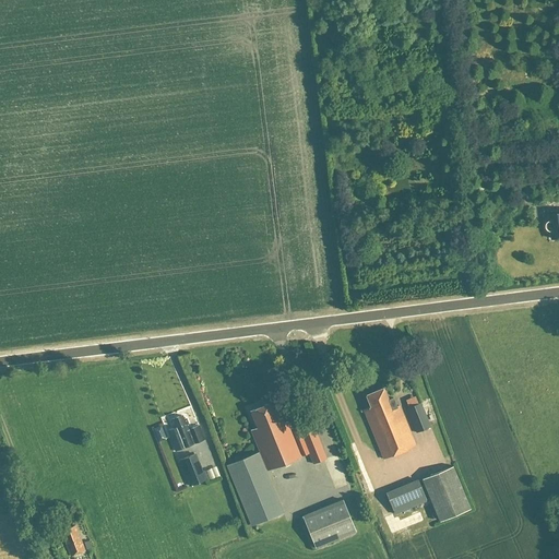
[(530,189),(521,191),(523,202),(532,200),(530,189)]
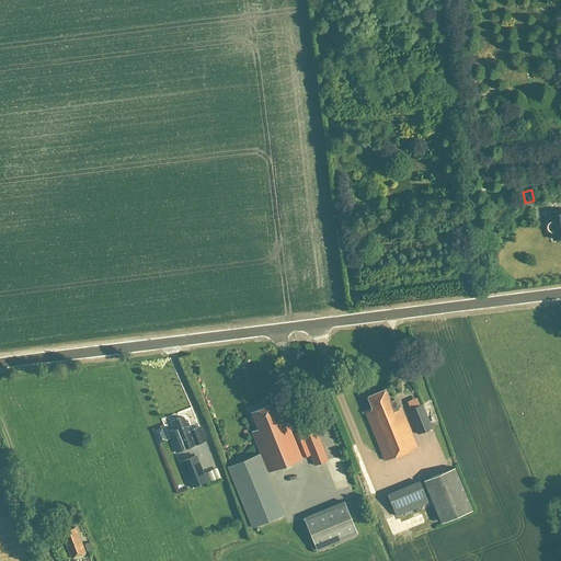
[(552,233),(553,233),(553,240),(560,239),(560,212),(550,214),(551,222),(550,222),(549,224),(548,225),(548,226),(547,227),(547,228),(548,229),(548,230),(549,231),(549,232),(550,232),(551,232),(552,233)]
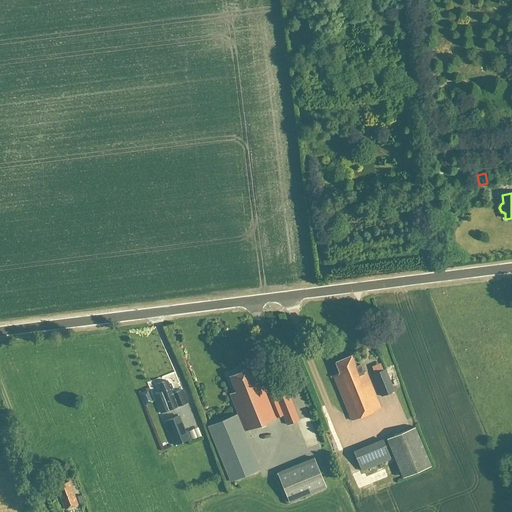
[(332,375),(351,421),(381,409),(368,377),(367,377),(365,373),(363,374),(359,364),(355,366),(351,356),(335,363),(339,373),(332,375)]
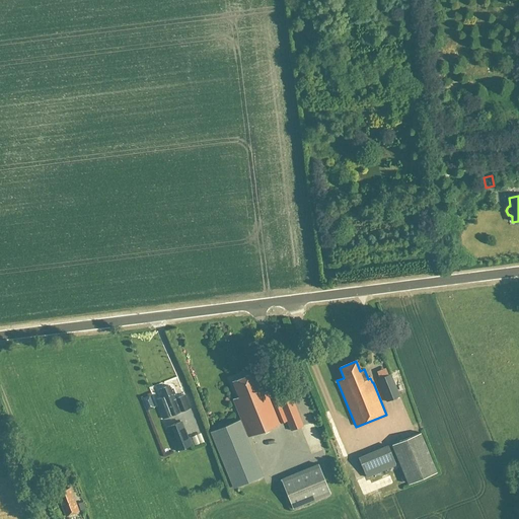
[(238,397),(232,399),(247,437),(286,422),(290,432),(302,427),(288,390),(276,395),(280,403),(273,406),(267,391),(263,393),(261,388),(258,388),(252,373),(232,382),(238,397)]
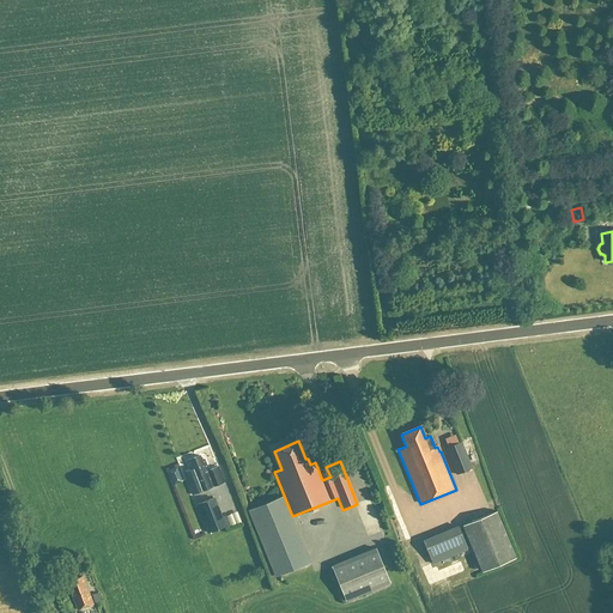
[(445,448),(456,475),(472,469),(461,442),(445,448)]
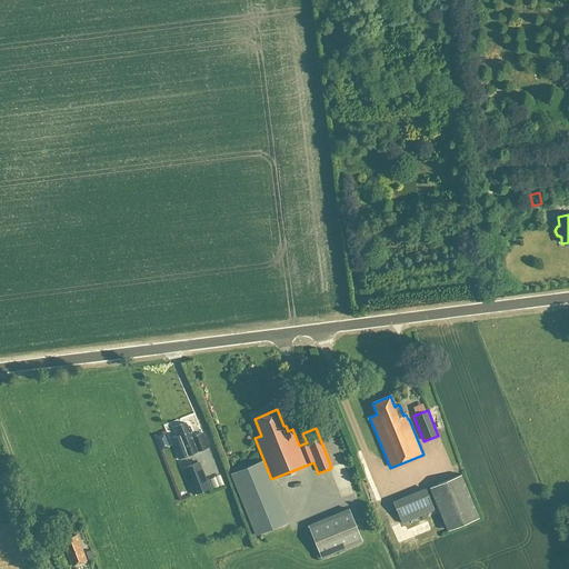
[(170,439),(178,460),(208,448),(201,433),(193,437),(190,428),(187,428),(186,423),(176,427),(177,432),(175,432),(177,437),(170,439)]
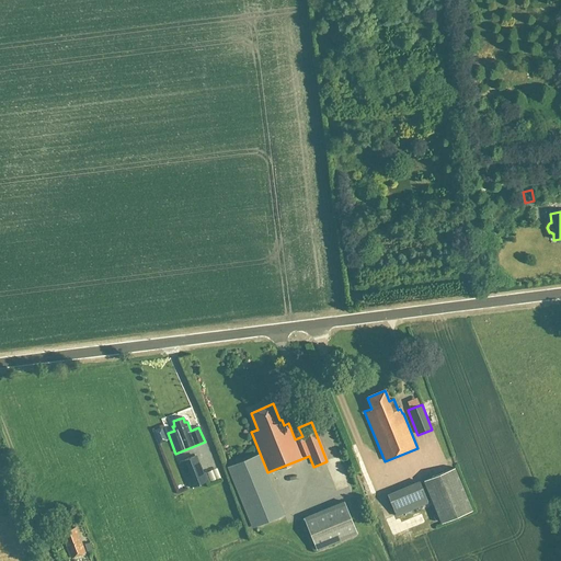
[(258,455),(228,467),(253,527),(267,522),(268,525),(284,518),(258,455)]
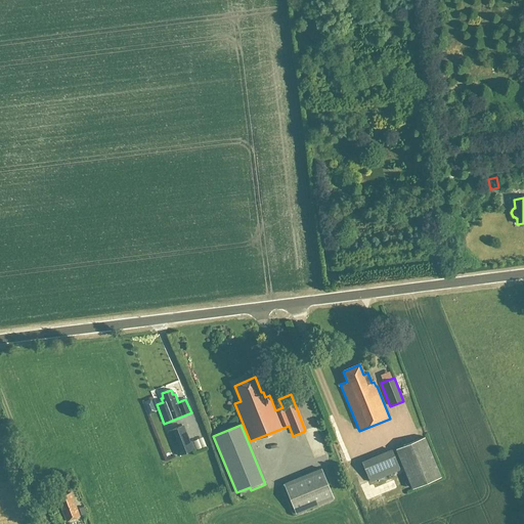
[(182,426),(168,432),(177,455),(194,449),(191,442),(188,442),(182,426)]
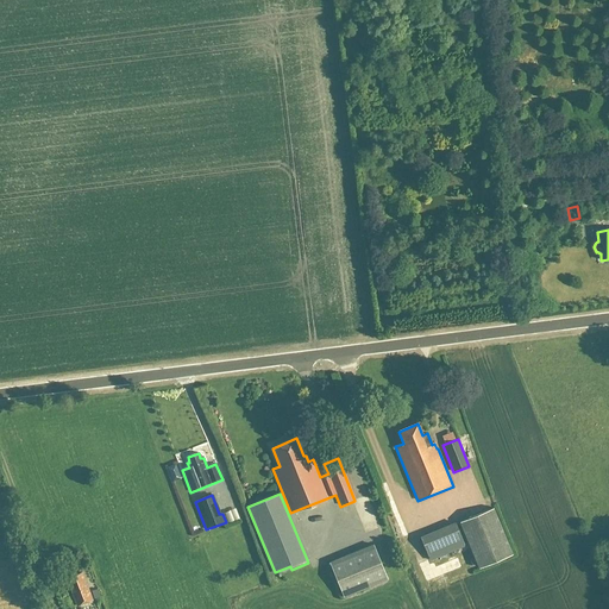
[(357,497),(363,529),(375,527),(369,495),(357,497)]
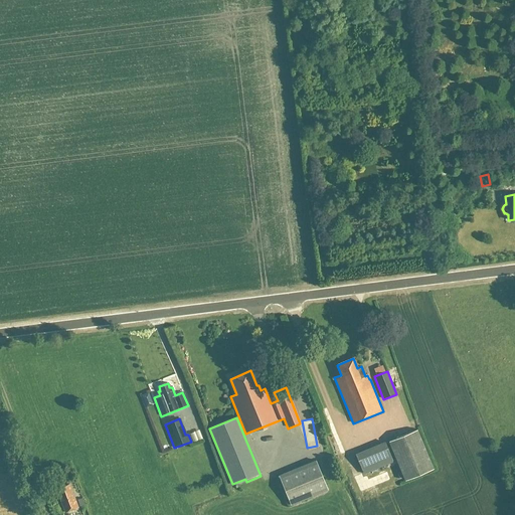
[(416,431),(388,442),(405,481),(434,469),(416,431)]
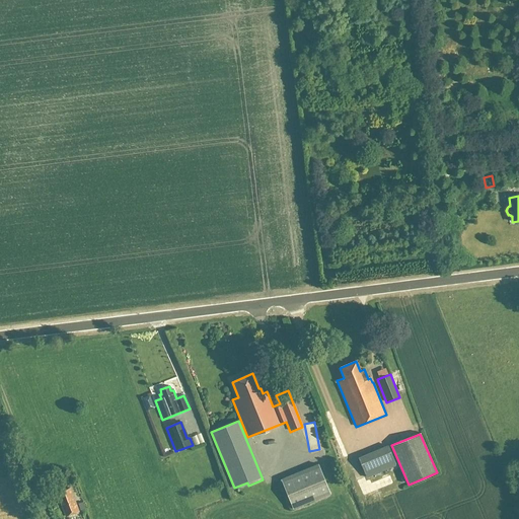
[(388,446),(358,458),(366,478),(396,465),(388,446)]
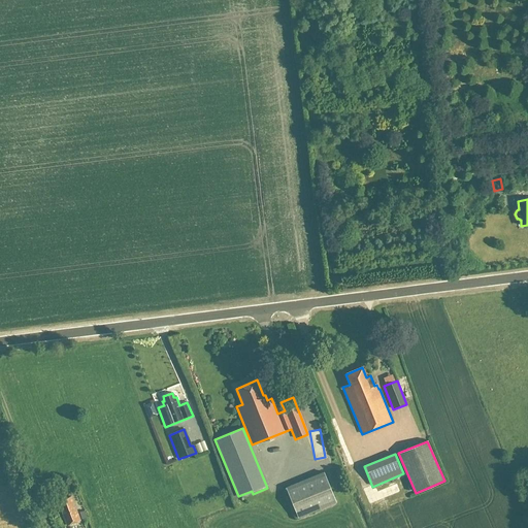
[(324,473),(286,489),(297,518),(335,502),(324,473)]
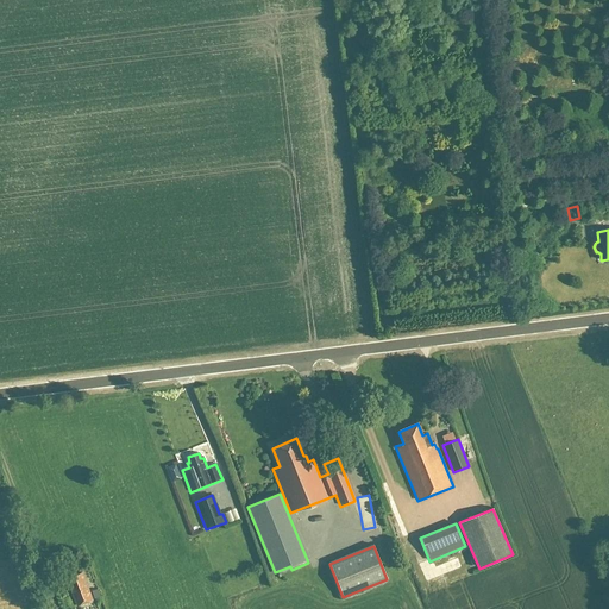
[(64,579),(69,591),(70,590),(76,607),(92,601),(82,573),(64,579)]
